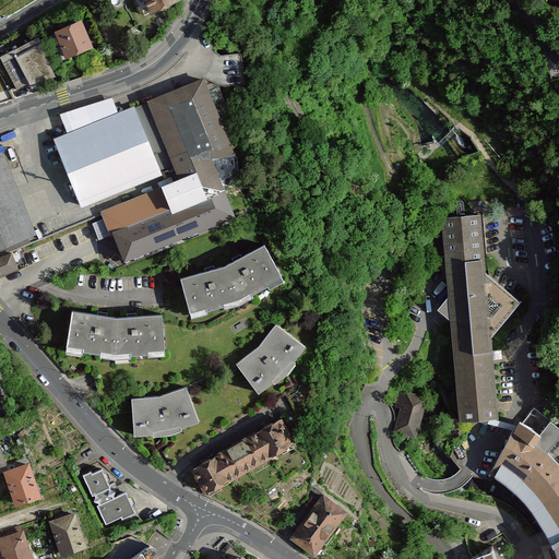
[(178,0),(138,0),(147,16),(178,0)]
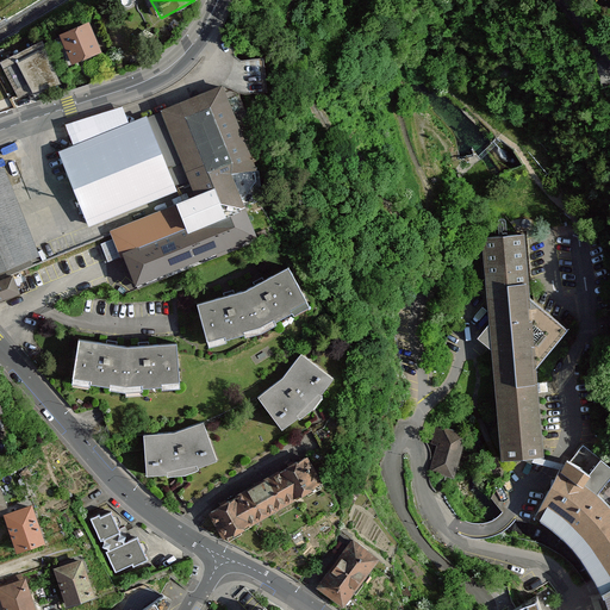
[(87,26),(57,38),(68,63),(98,51),(87,26)]
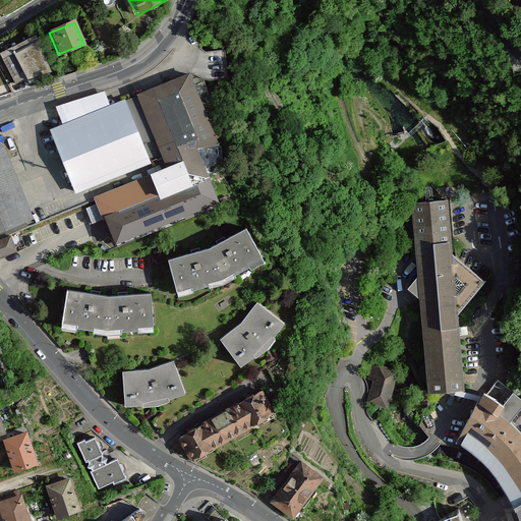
[(4,50),(21,84),(52,69),(36,35),(4,50)]
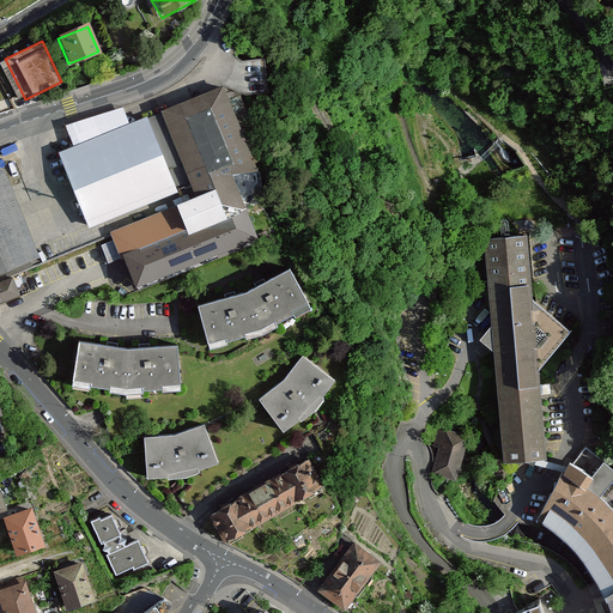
[(229,173),(256,170),(255,169),(267,164),(265,159),(266,159),(236,84),(202,97),(62,155),(91,226),(194,184),(189,173),(201,168),(204,174),(226,165),(229,173)]
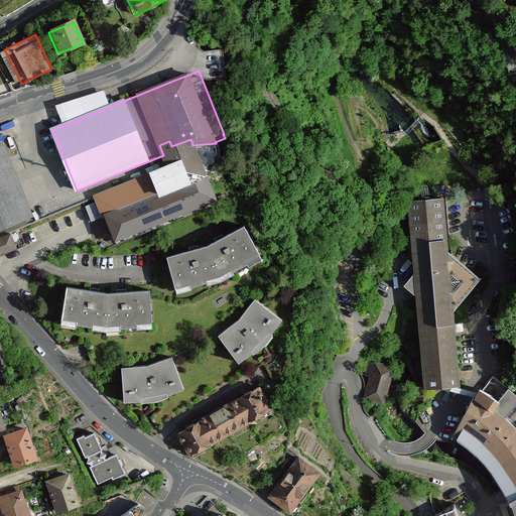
[(206,175),(219,170),(213,154),(217,154),(216,143),(192,145),(190,139),(171,146),(169,141),(159,145),(163,155),(168,168),(96,198),(98,203),(84,209),(90,223),(106,217),(206,175)]
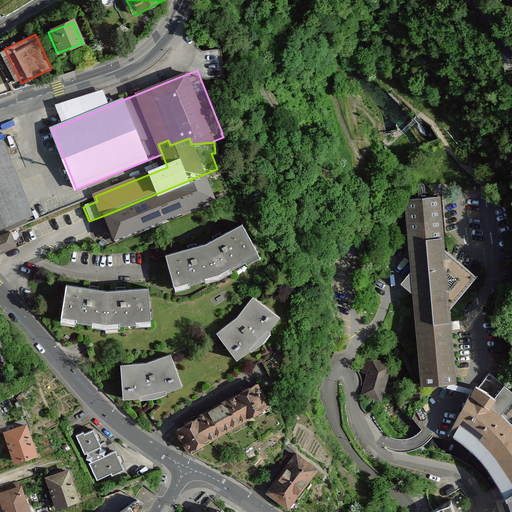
[(0,153),(0,252),(16,246),(10,231),(28,223),(0,153)]
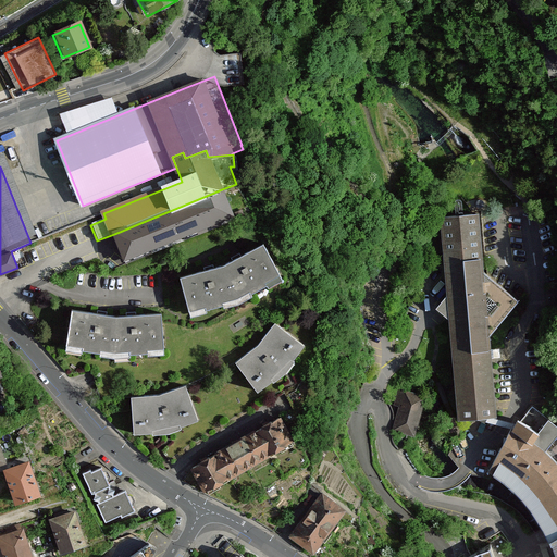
[(222,189),(114,234),(120,247),(125,260),(233,217),(222,189)]
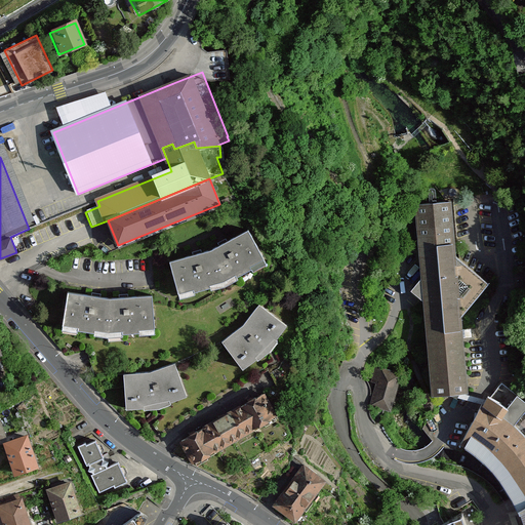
[(448,394),(458,398),(459,393),(468,392),(460,319),(489,284),(455,256),(451,202),(416,205),(422,270),(427,273),(411,291),(430,307),(427,310),(434,395),(448,394)]
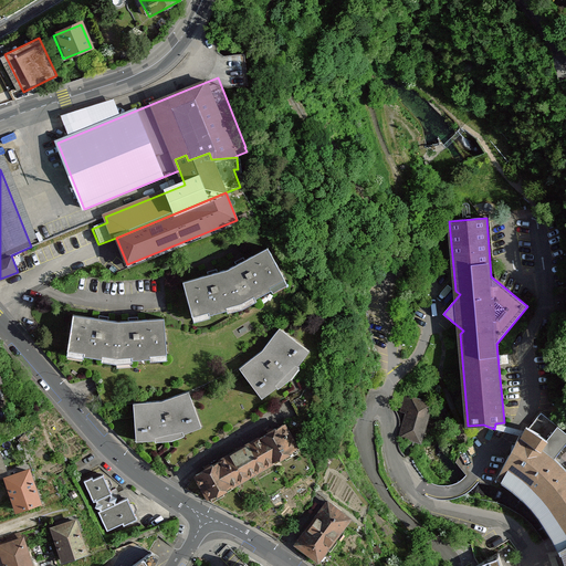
[(227,307),(241,304),(254,297),(255,300),(272,291),(270,289),(285,280),(269,249),(241,263),(228,270),(213,274),(184,282),(192,317),(209,313),(210,315),(228,311),(227,307)]
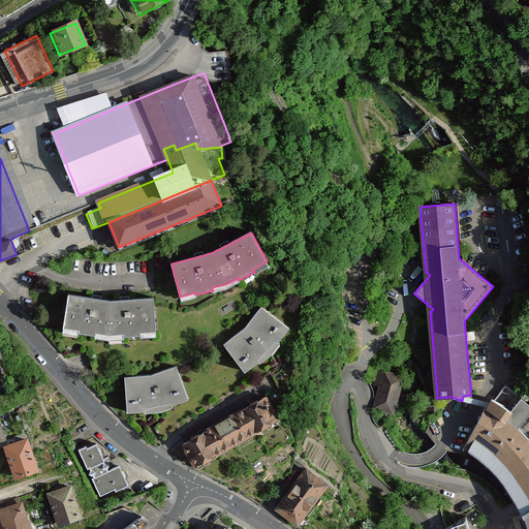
[(125,301),(111,302),(96,300),(69,294),(63,328),(79,331),(79,333),(95,336),(96,333),(110,336),(124,334),(124,337),(141,335),(141,333),(156,332),(154,298),(125,301)]
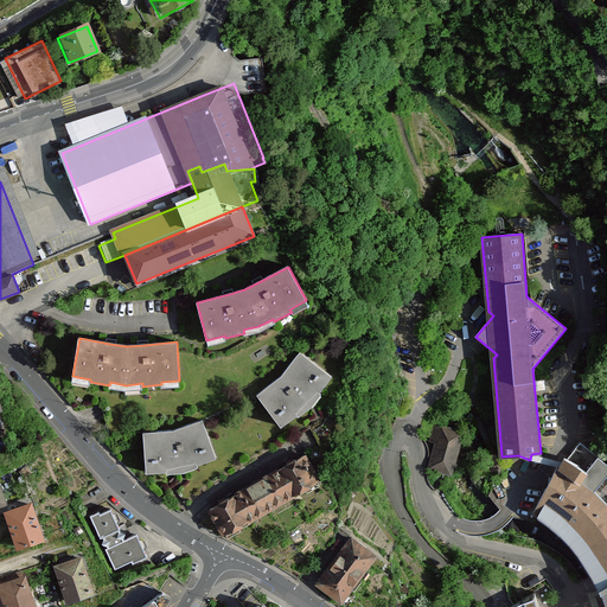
[(307,402),(318,391),(320,394),(332,377),(300,352),(282,377),(257,396),(281,427),(298,415),(296,413),(307,402)]
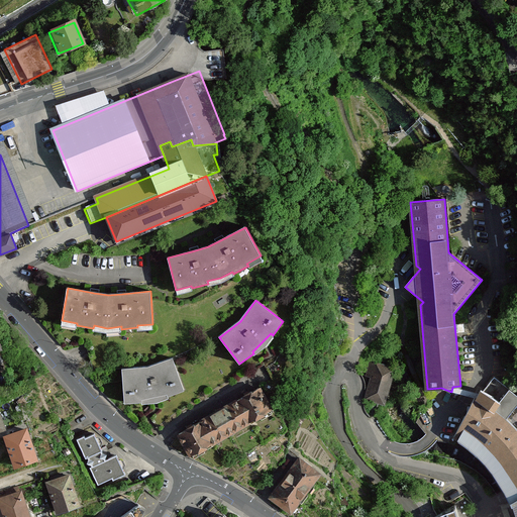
[(154,397),(167,394),(168,396),(184,391),(173,358),(148,368),(122,370),(125,403),(142,402),(142,400),(154,397)]
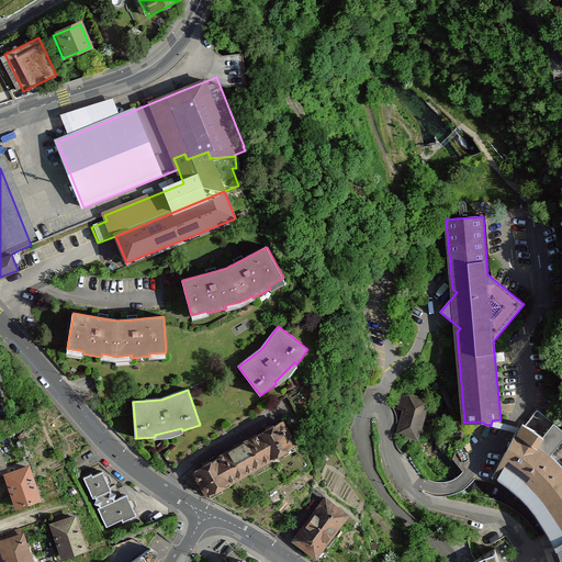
[(428,402),(403,394),(400,406),(405,408),(398,434),(417,439),(428,402)]
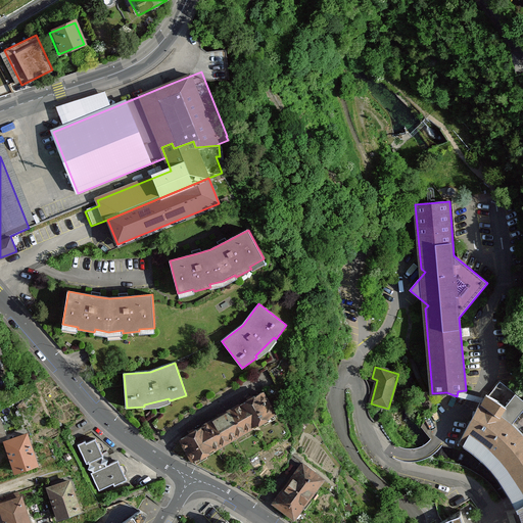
[(457,396),(480,401),(484,397),(458,391),(457,396)]
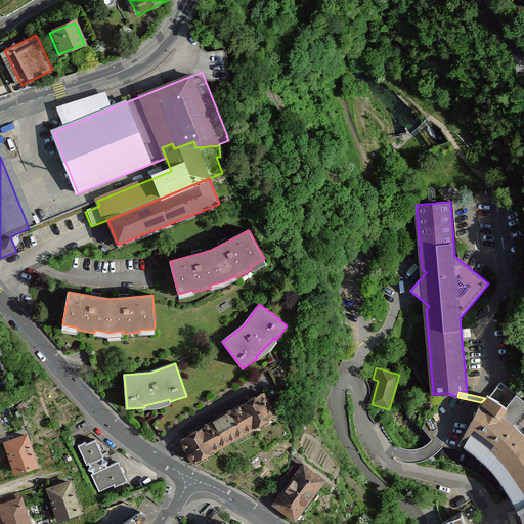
[(192,434),(181,441),(188,453),(189,452),(198,466),(208,460),(206,455),(216,450),(216,449),(253,428),(254,428),(263,423),(265,427),(276,420),(269,407),(270,406),(263,394),(252,400),(241,406),(222,418),(204,428),(192,434)]
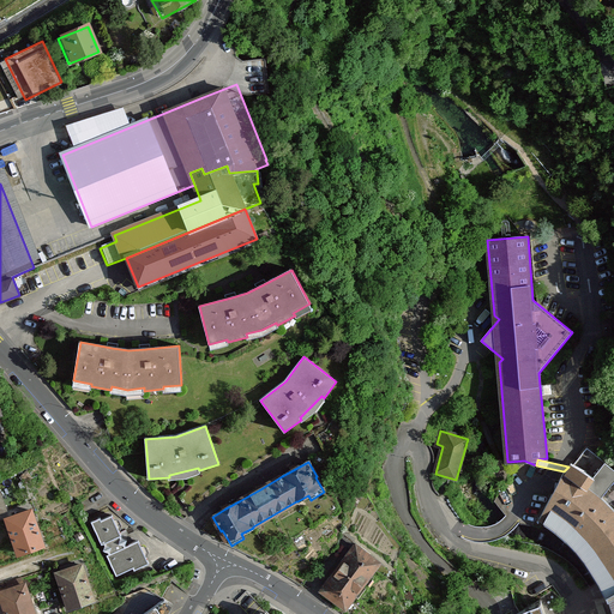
[(594,476),(584,488),(613,515),(613,475),(601,465),(594,476)]
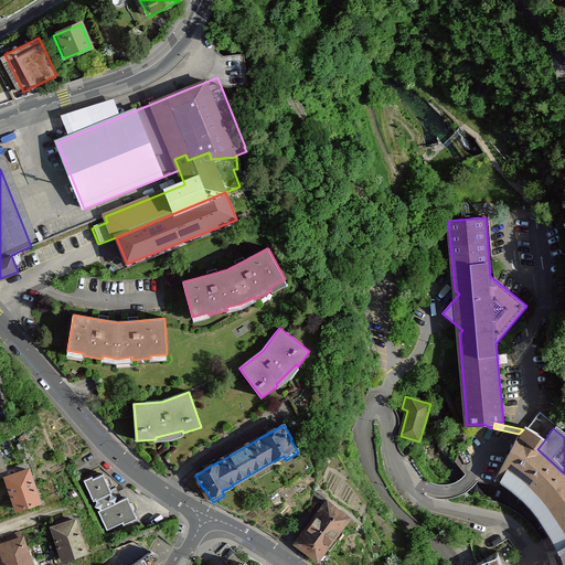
[(556,546),(564,542),(564,473),(537,449),(546,438),(523,429),(519,434),(491,481),(503,488),(515,496),(531,510),(545,530),(556,546)]
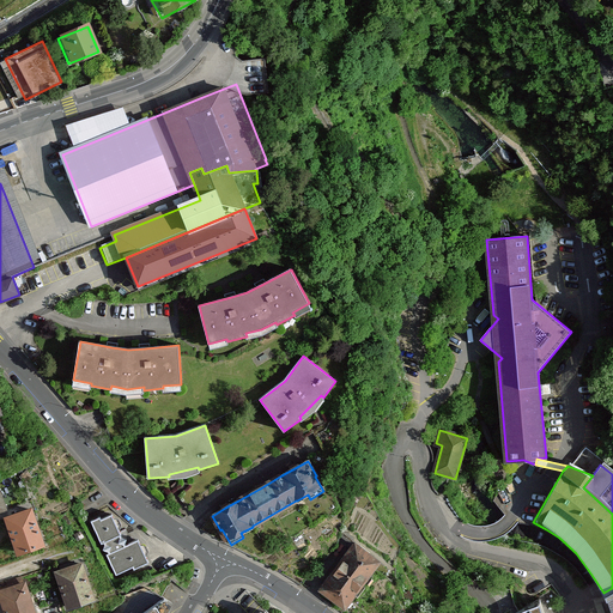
[(26,472),(20,477),(24,481),(31,478),(26,472)]
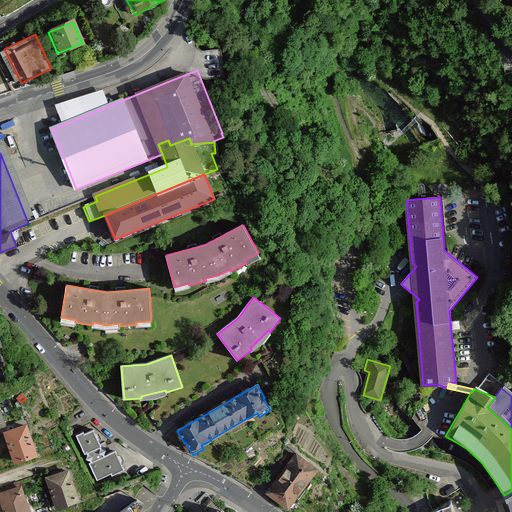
[(9,432),(6,433),(15,462),(36,454),(26,426),(9,432)]
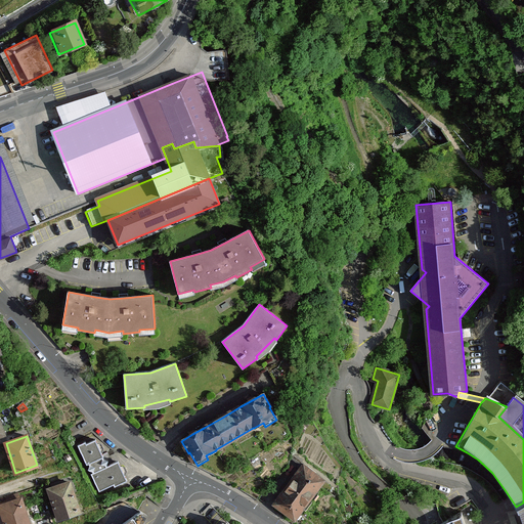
[(108,461),(103,460),(103,457),(96,439),(87,444),(86,442),(78,445),(87,465),(90,464),(90,465),(89,470),(93,471),(94,473),(91,474),(99,491),(114,485),(115,487),(127,481),(119,462),(107,467),(106,465),(108,461)]
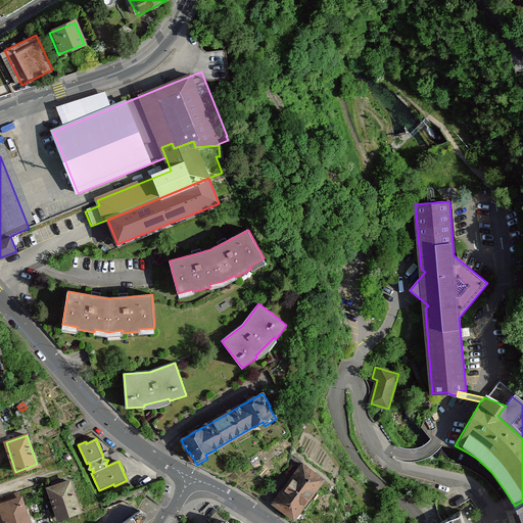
[(278,500),(274,505),(285,513),(286,512),(294,518),(301,508),(305,510),(319,492),(315,490),(323,479),(315,473),(316,472),(304,464),(300,469),(278,500)]
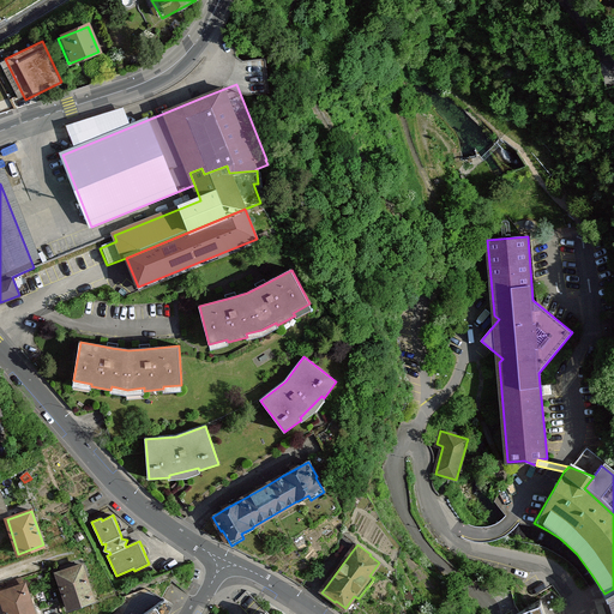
[(60,573),(58,575),(70,608),(94,600),(82,566),(76,567),(74,564),(61,567),(62,572),(60,573)]
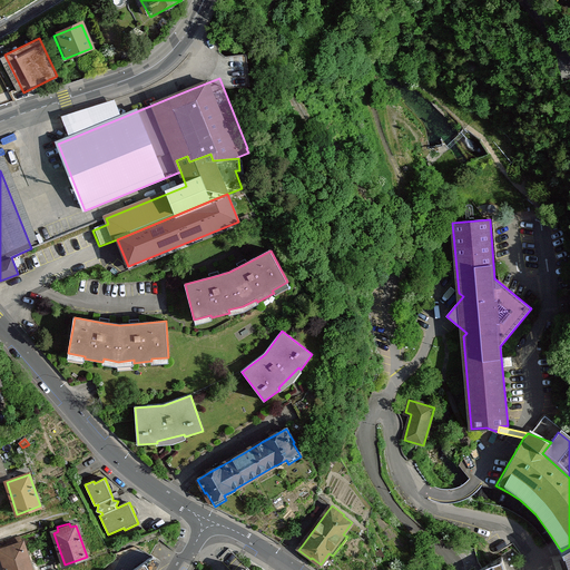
[(12,547),(0,551),(6,569),(31,569),(22,543),(12,547)]
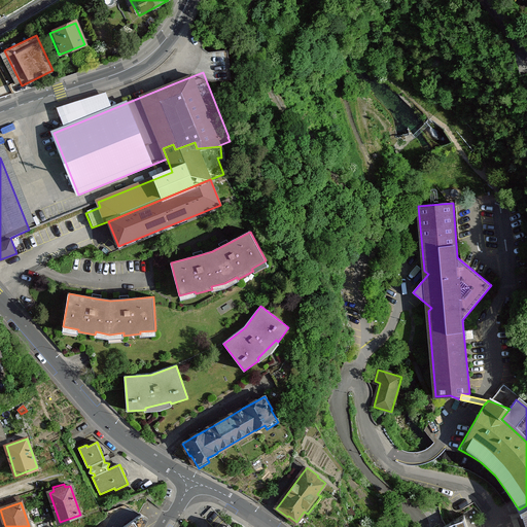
[(472,526),(463,514),(445,526),(444,526),(472,526)]
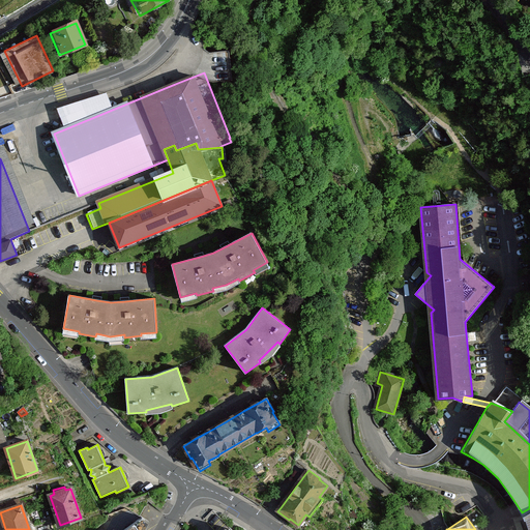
[(124,529),(145,529),(150,522),(143,518),(124,529)]
